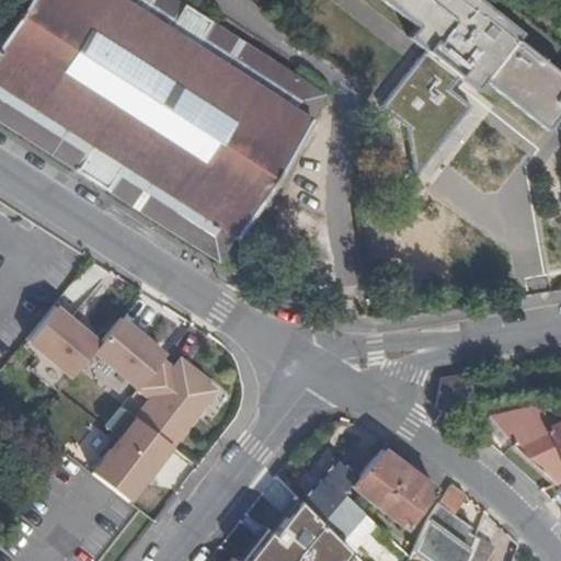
[(0,11),(0,123),(217,262),(232,238),(233,238),(311,119),(309,118),(324,93),(296,76),(297,76),(179,0),(21,0),(11,18),(0,11)]
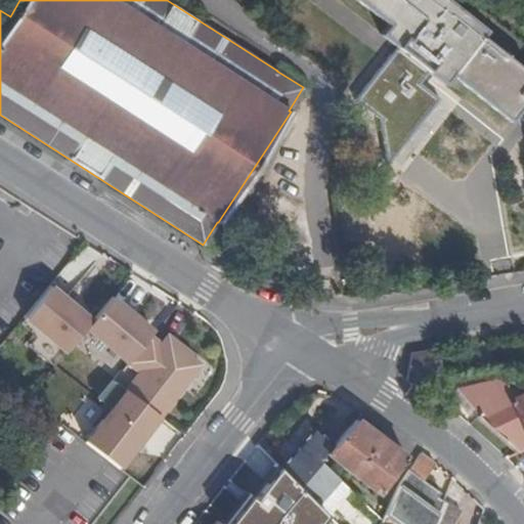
[(358,0),(388,23),(379,34),(397,47),(355,100),(381,120),(387,165),(437,100),(418,85),(429,71),(444,83),(450,76),(510,122),(523,104),(523,98),(517,93),(523,83),(523,73),(479,38),(485,31),(445,0),(358,0)]
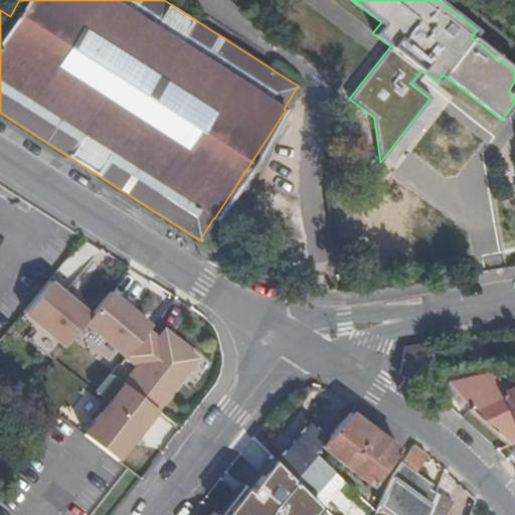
[(124,342),(132,341),(128,318),(73,327),(77,350),(84,349),(96,414),(109,412),(110,419),(122,417),(121,409),(134,407),(126,353),(124,342)]
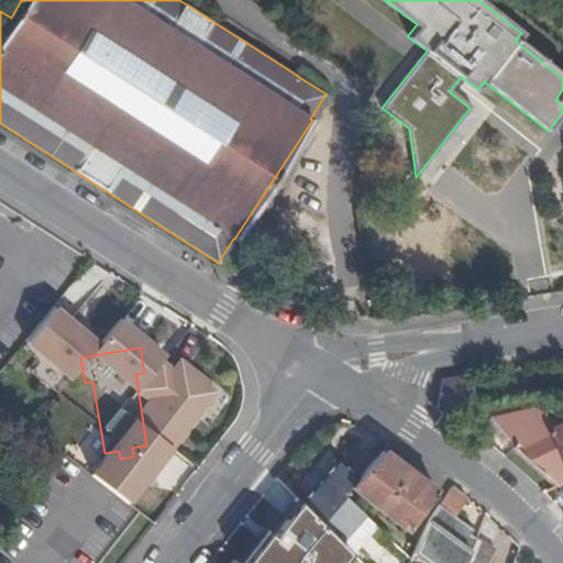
[(146,385),(144,373),(135,374),(138,386),(146,385)]
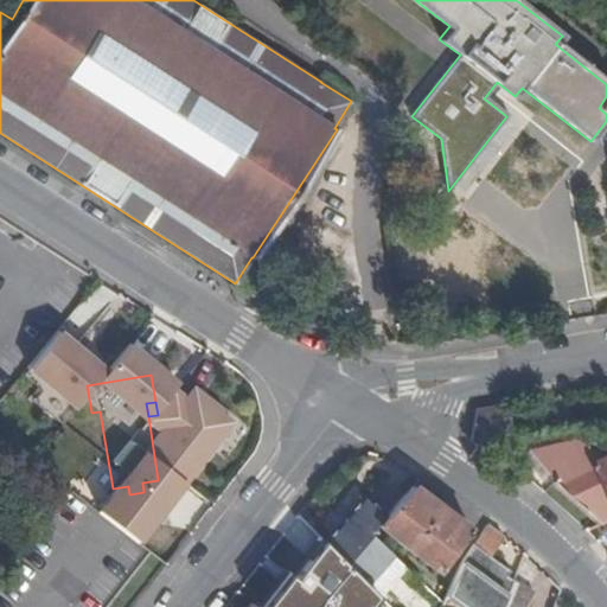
[(468,440),(479,447),(509,442),(503,403),(474,409),(472,423),(468,440)]
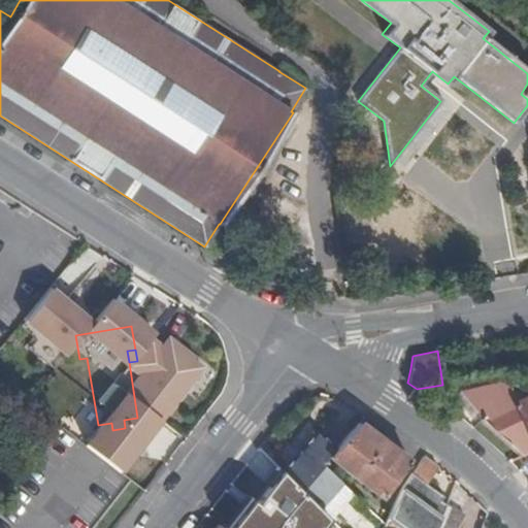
[(481,422),(521,455),(527,452),(527,391),(517,396),(515,393),(512,394),(508,386),(496,383),(458,391),(481,422)]
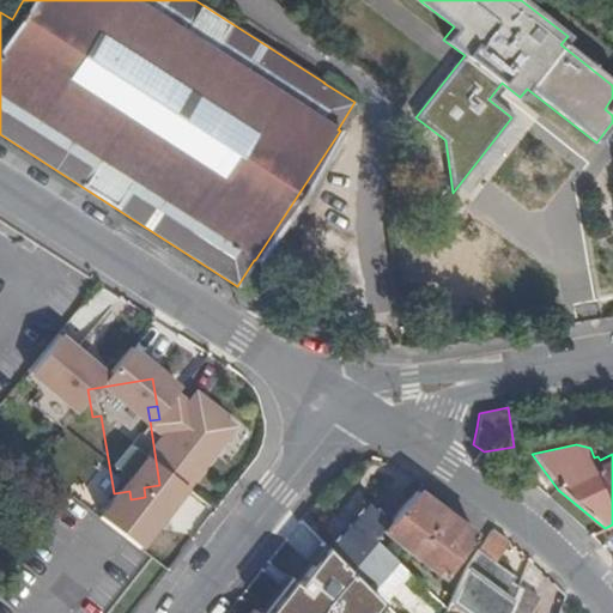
[(389,521),(382,529),(443,576),(474,534),(417,490),(389,521)]
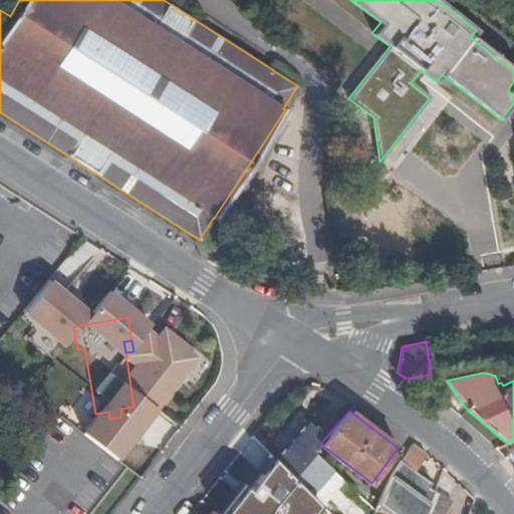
[(317,502),(340,475),(314,452),(320,444),(326,437),(308,422),(275,459),(287,471),(315,501),(317,502)]
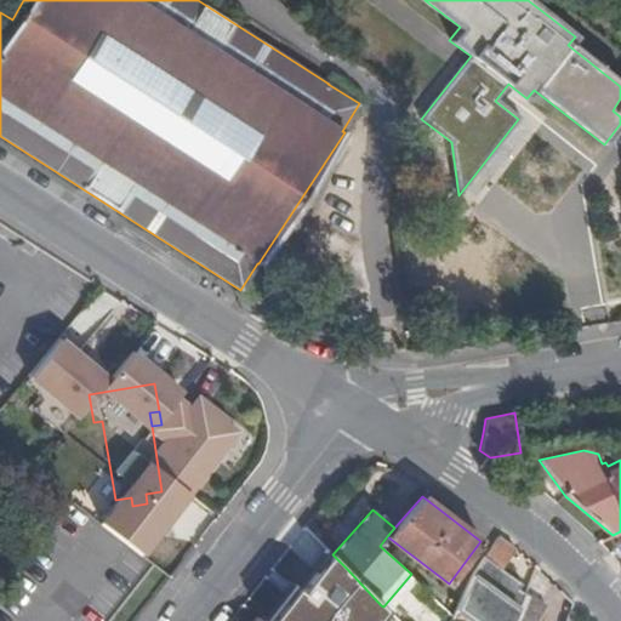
[(514,546),(501,535),(466,586),(456,609),(473,620),(513,620),(519,609),(510,602),(522,582),(501,567),(514,546)]
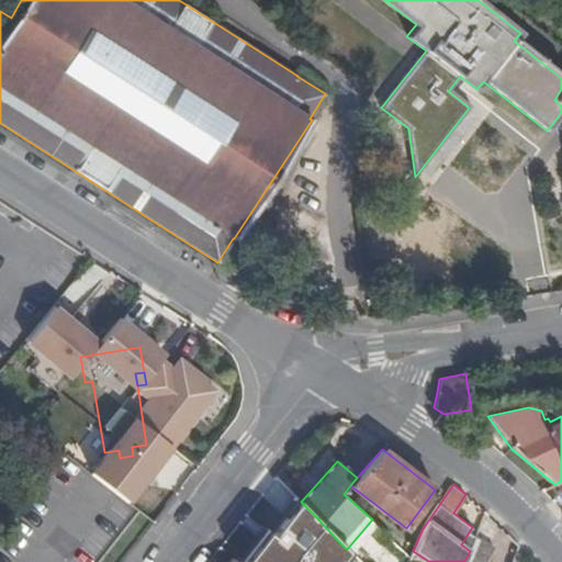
[(333,561),(345,548),(314,515),(278,561),(333,561)]
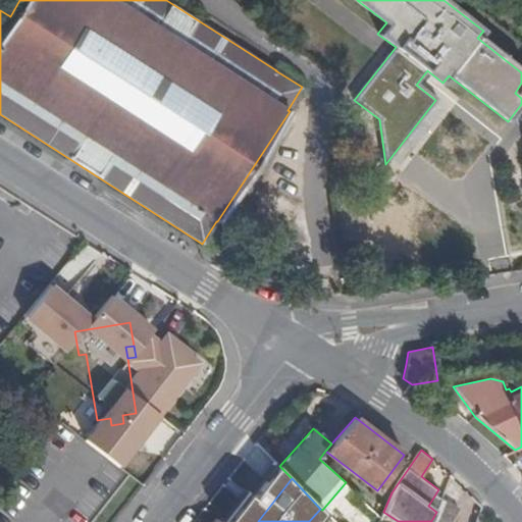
[(322,510),(326,514),(350,486),(346,482),(322,510)]
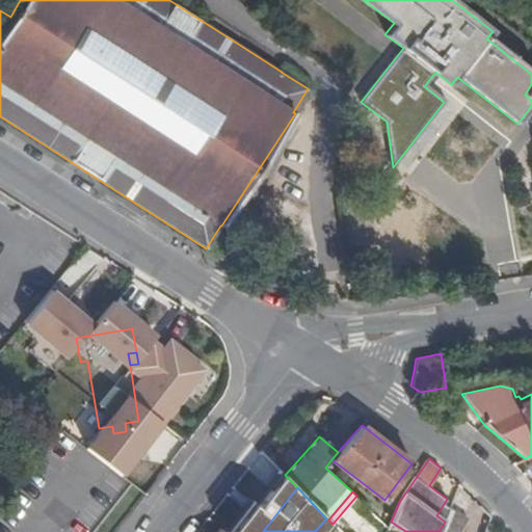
[(457,531),(468,515),(450,507),(445,522),(440,531),(457,531)]
